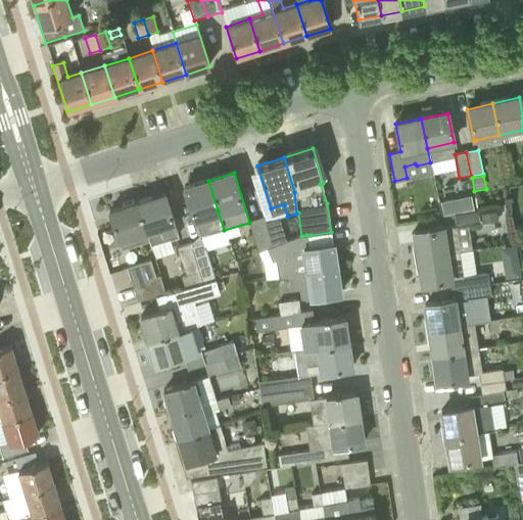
[(199,238),(224,230),(218,210),(208,181),(184,188),(199,238)]
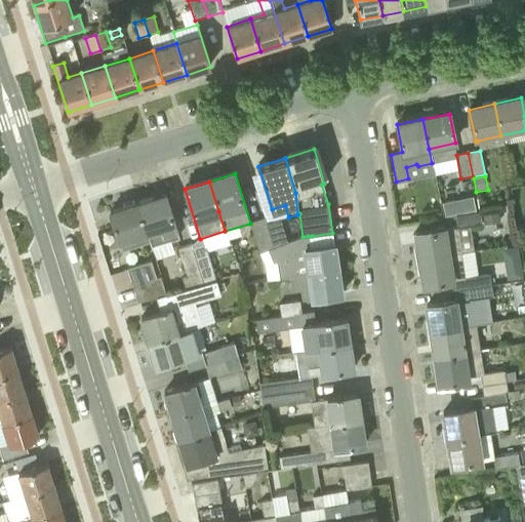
[(151,248),(179,239),(165,195),(137,204),(150,242),(151,248)]
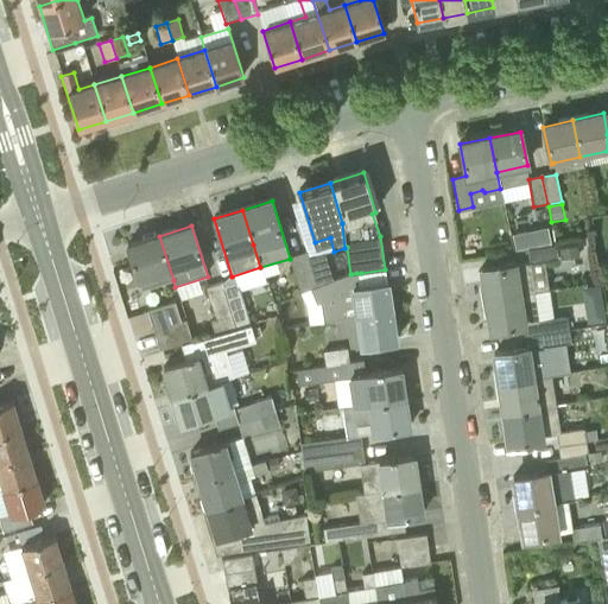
[(513,252),(530,248),(527,234),(510,237),(513,252)]
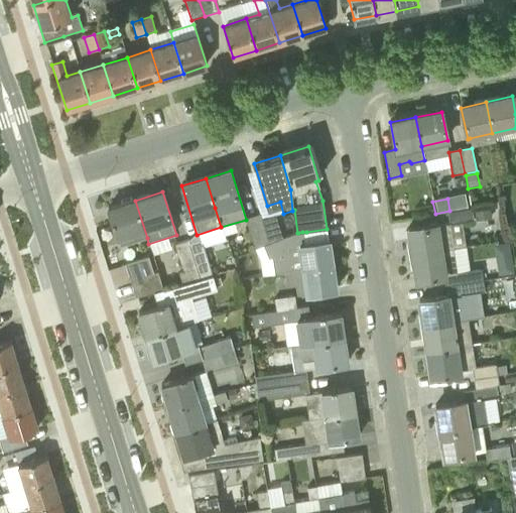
[(131,244),(147,238),(135,201),(108,210),(118,242),(129,239),(131,244)]
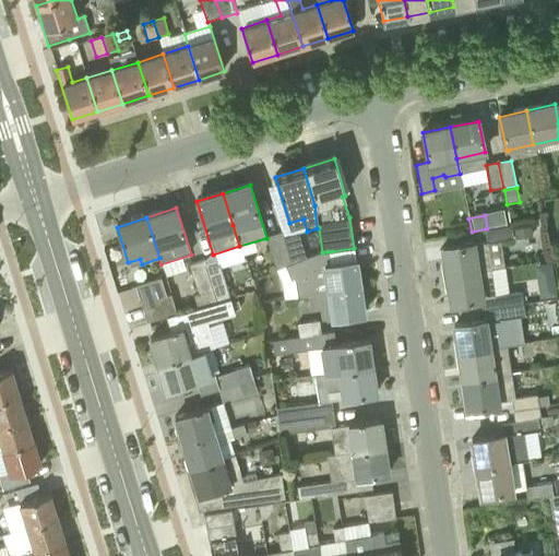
[(487,241),(501,239),(513,238),(511,226),(485,231),(487,241)]
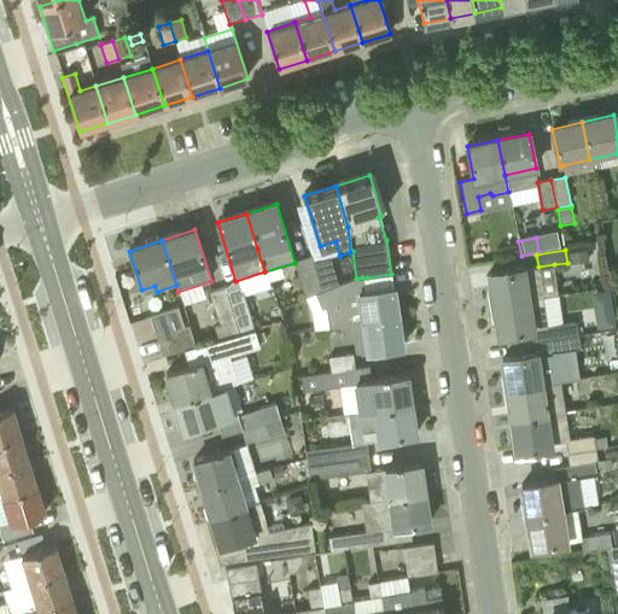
[(587,250),(569,253),(570,265),(589,262),(587,250)]
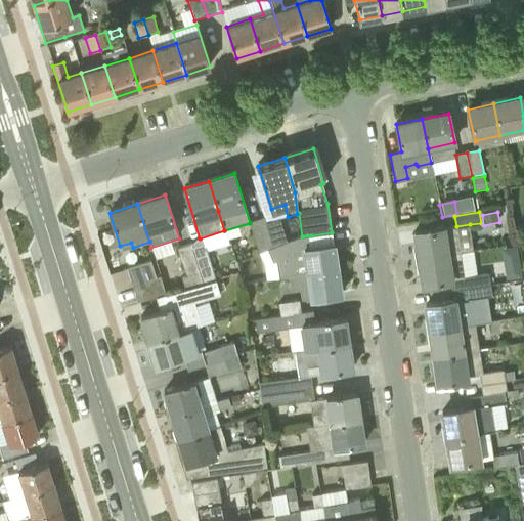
[(272,249),(287,243),(279,219),(265,223),(272,249)]
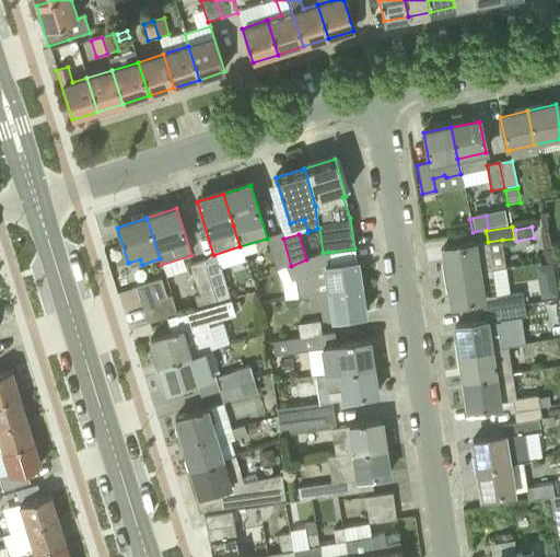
[(287,268),(291,266),(283,239),(268,243),(277,270),(287,268)]
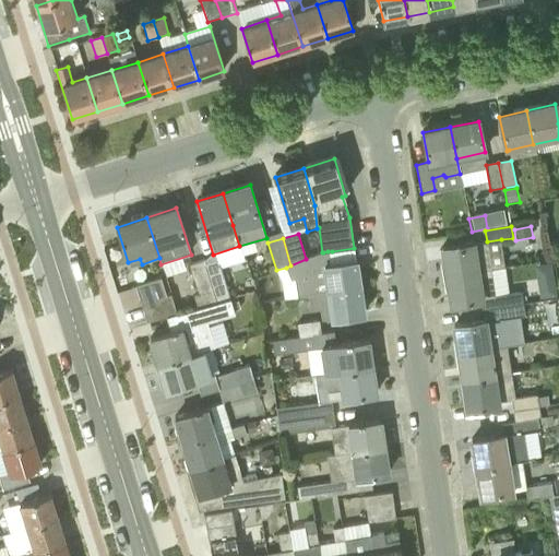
[(447,276),(491,270),(487,241),(442,249),(447,276)]
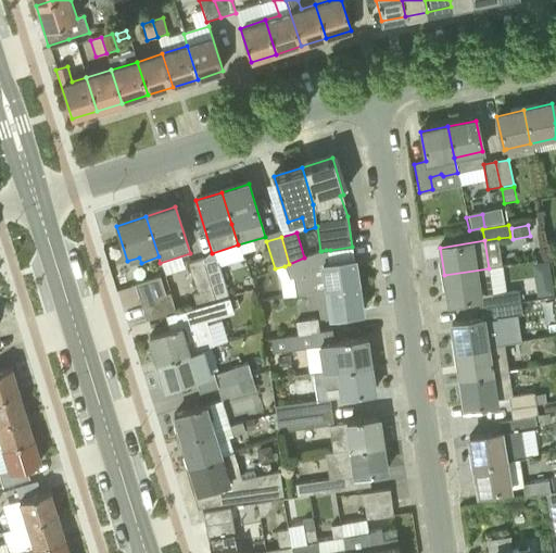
[(306,294),(358,287),(354,260),(337,263),(337,261),(327,263),(326,250),(321,251),(320,251),(304,258),(289,264),(285,266),(290,279),(294,278),(297,296),(306,294)]
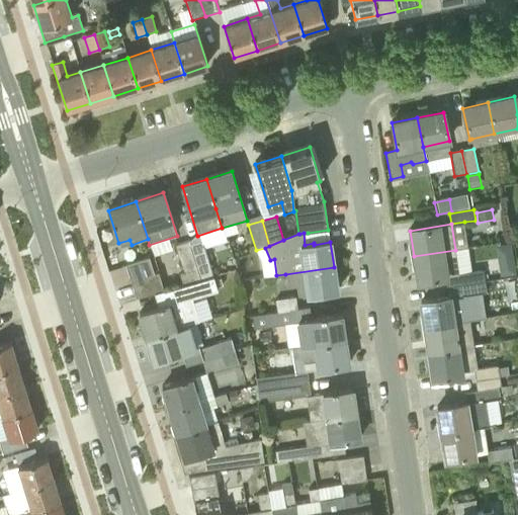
[(184,286),(201,281),(190,246),(189,243),(176,246),(184,274),(180,275),(184,286)]
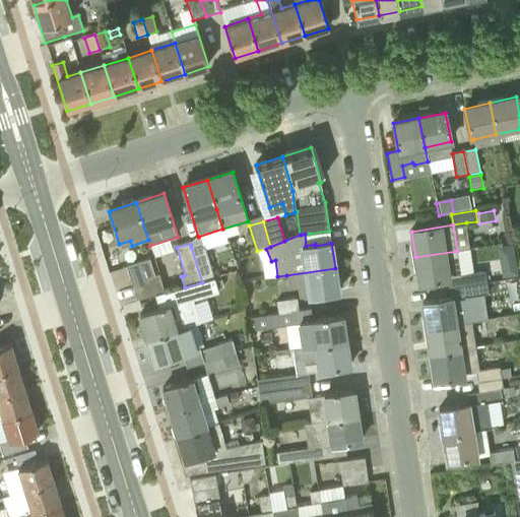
[(202,282),(214,279),(204,246),(203,247),(202,244),(191,247),(202,282)]
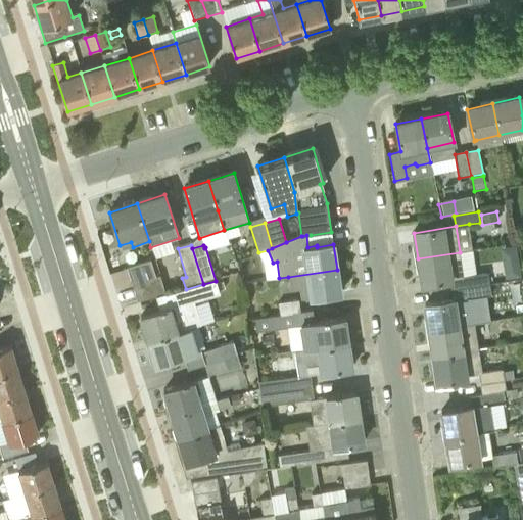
[(452,291),(489,285),(487,274),(463,277),(460,252),(418,258),(422,285),(449,281),(452,291)]
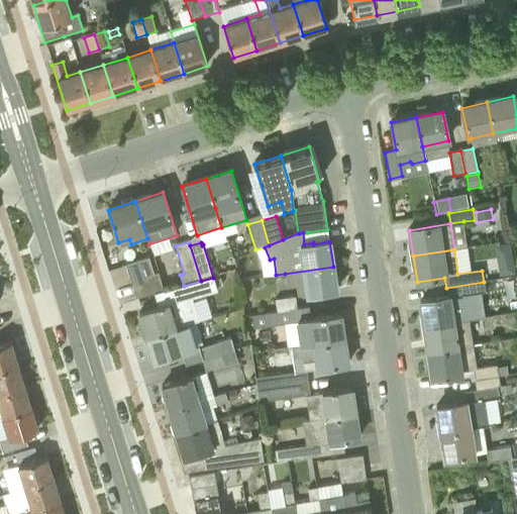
[(125,266),(136,299),(164,291),(158,273),(153,275),(148,258),(125,266)]
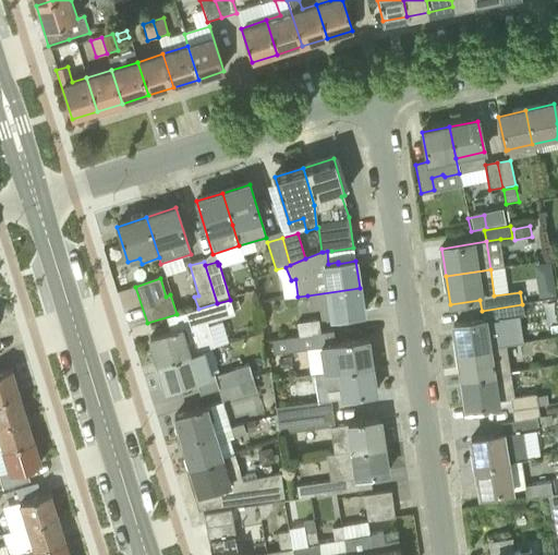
[(540,286),(543,299),(556,297),(553,282),(540,286)]
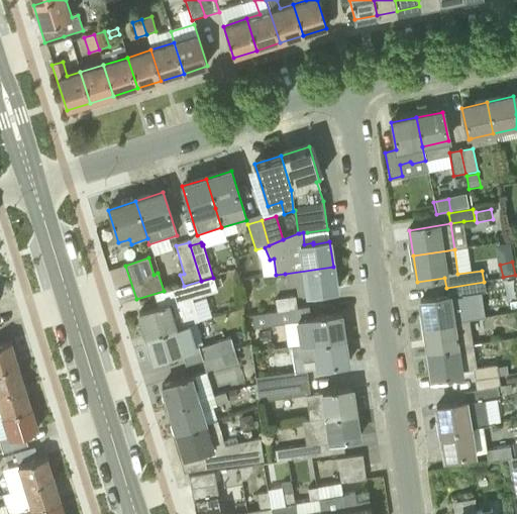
[(287,288),(297,287),(298,297),(336,291),(333,267),(285,274),(287,288)]
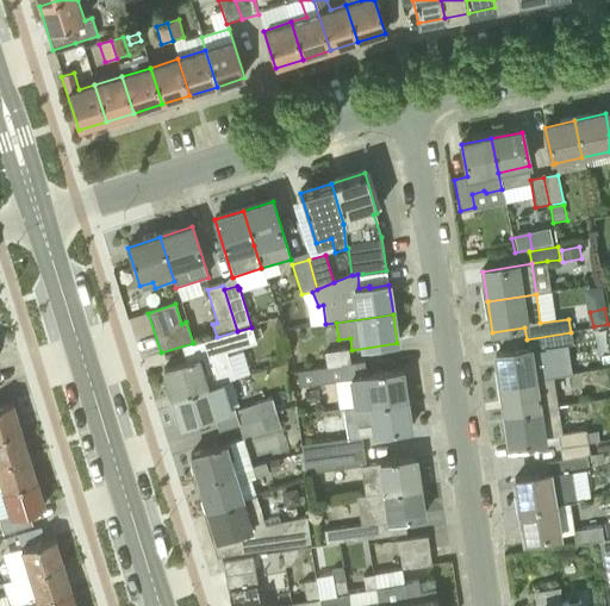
[(173,399),(226,382),(234,380),(225,351),(256,342),(253,328),(186,348),(190,361),(186,362),(186,363),(163,370),(173,399)]
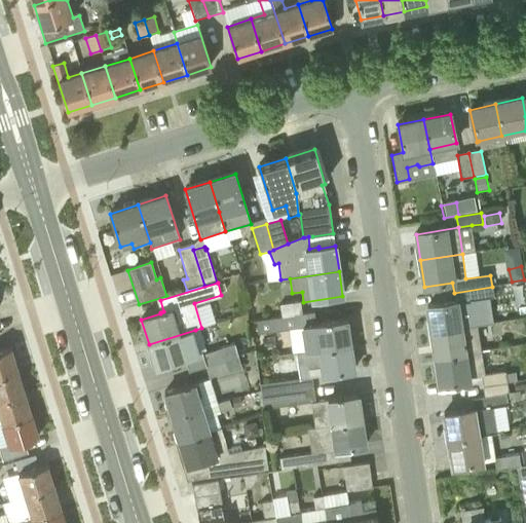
[(431,334),(463,329),(461,313),(483,310),(481,299),(493,297),(492,287),(454,293),(455,303),(427,307),(431,334)]
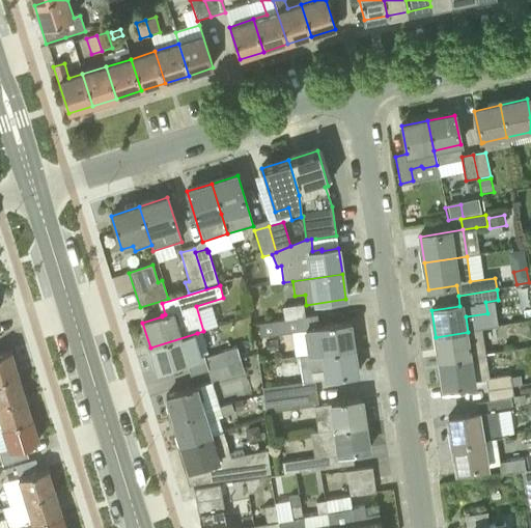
[(303,304),(282,307),(284,320),(305,316),(303,304)]
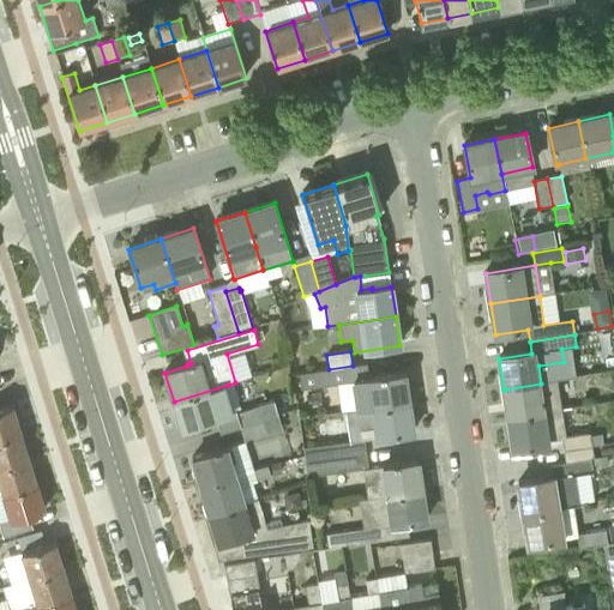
[(367,364),(353,367),(296,375),(299,391),(354,384),(357,411),(359,411),(409,404),(404,374),(385,378),(385,375),(380,376),(380,378),(369,380),(367,364)]
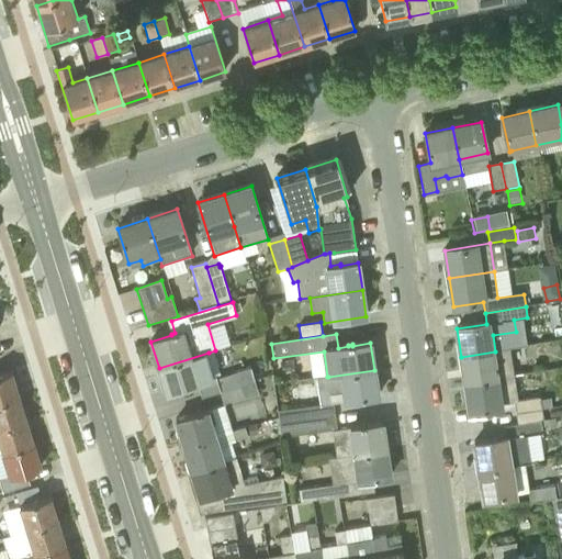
[(465,384),(514,377),(509,349),(495,351),(461,357),(465,384)]
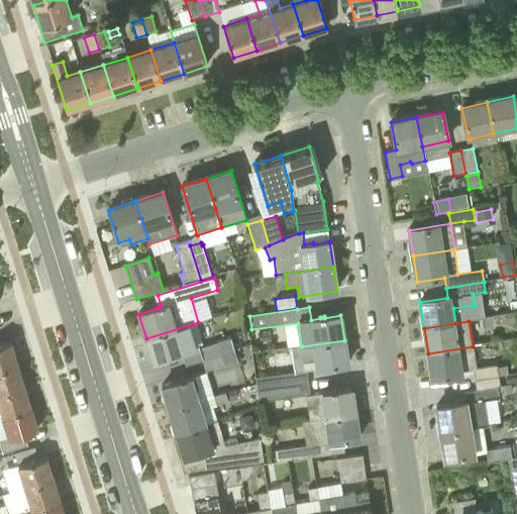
[(153,362),(197,348),(190,325),(192,324),(146,338),(153,362)]
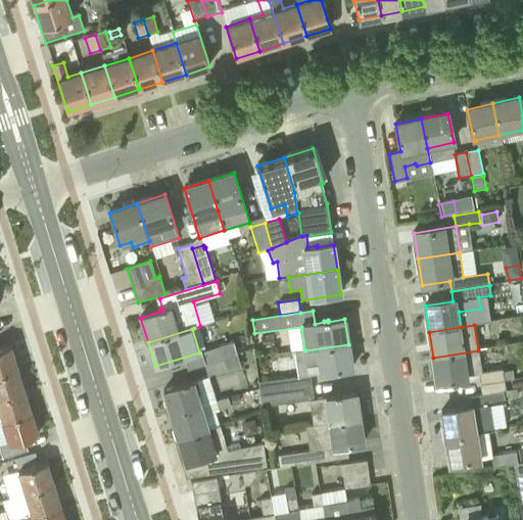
[(245,340),(234,343),(236,353),(237,355),(248,351),(245,340)]
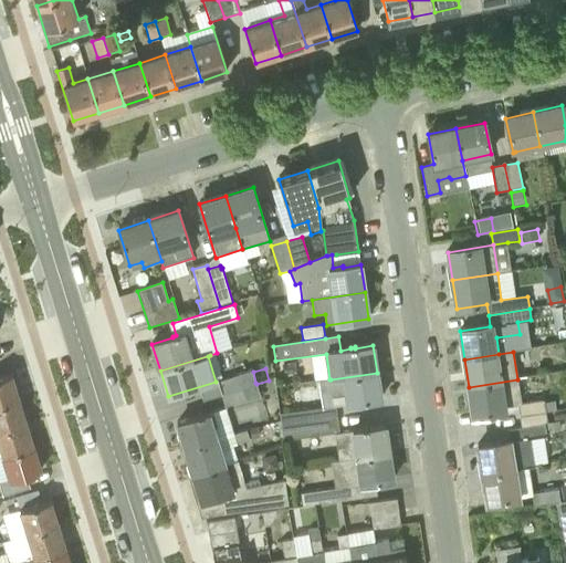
[(222,395),(257,384),(253,372),(218,383),(222,395)]
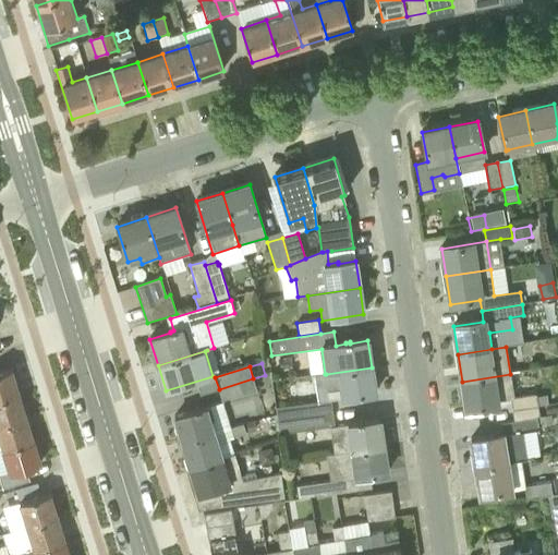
[(341,389),(342,399),(376,394),(372,368),(326,374),(328,391),(341,389)]
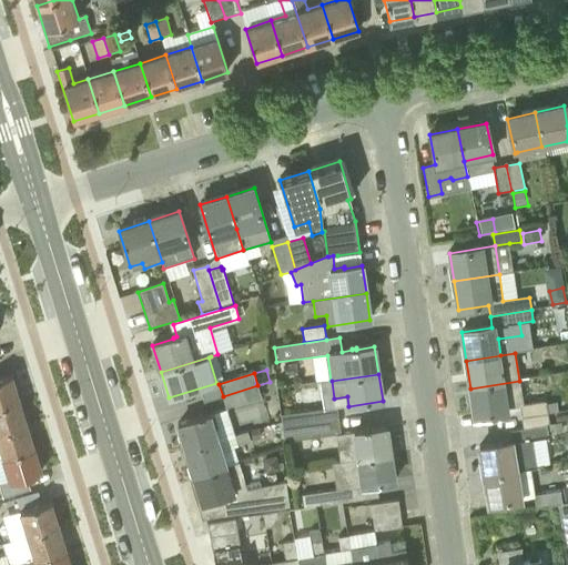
[(0,406),(19,401),(11,376),(0,380),(0,406)]
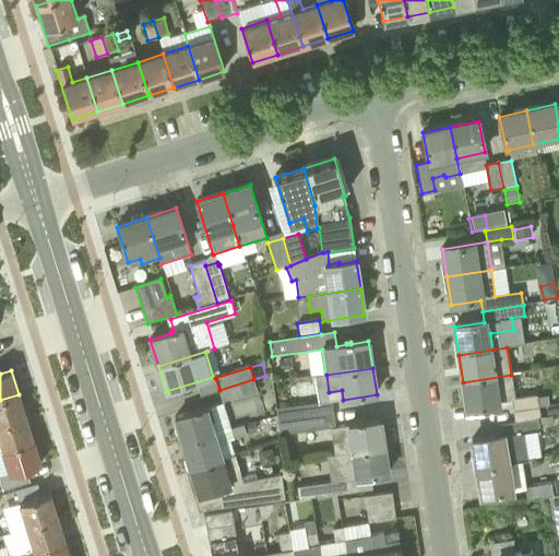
[(512,400),(515,400),(511,375),(463,382),(467,411),(501,405),(501,402),(512,400)]
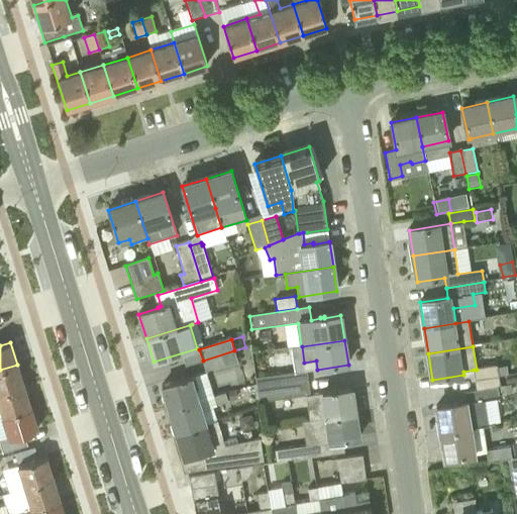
[(234,350),(203,361),(206,372),(237,363),(234,350)]
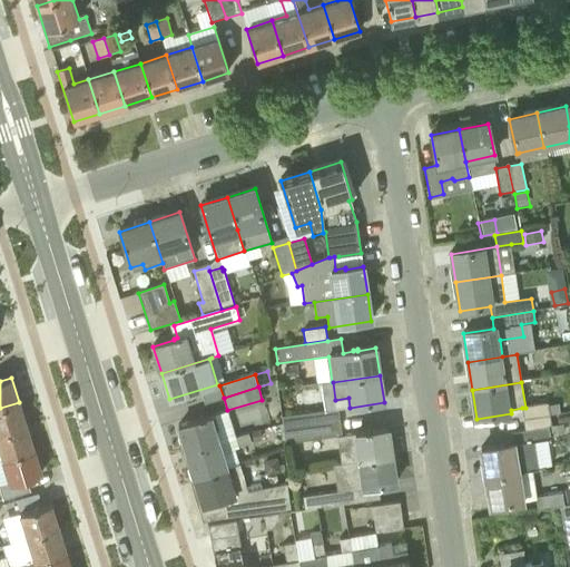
[(0,434),(27,427),(19,402),(0,408),(0,434)]
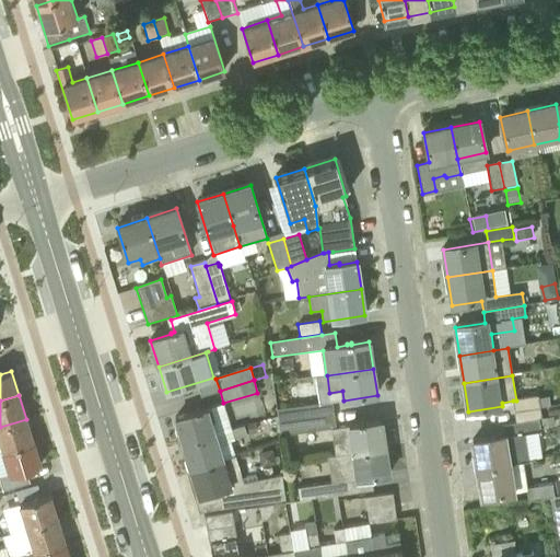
[(514,413),(539,408),(538,396),(516,401),(513,401),(514,413)]
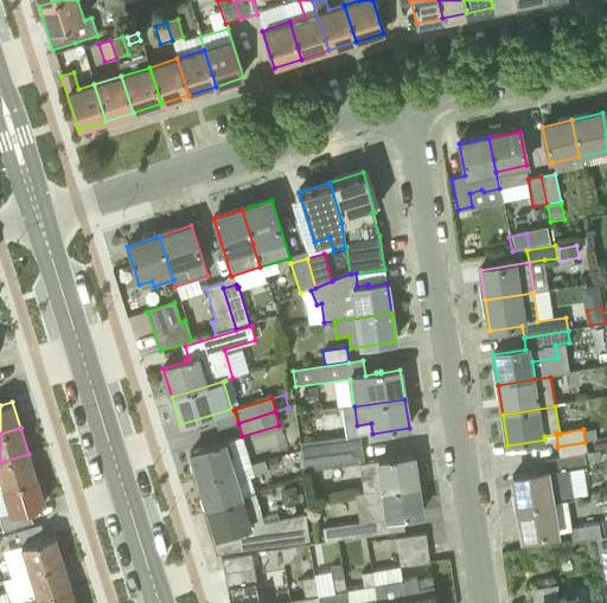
[(595,430),(583,431),(585,442),(598,441),(595,430)]
